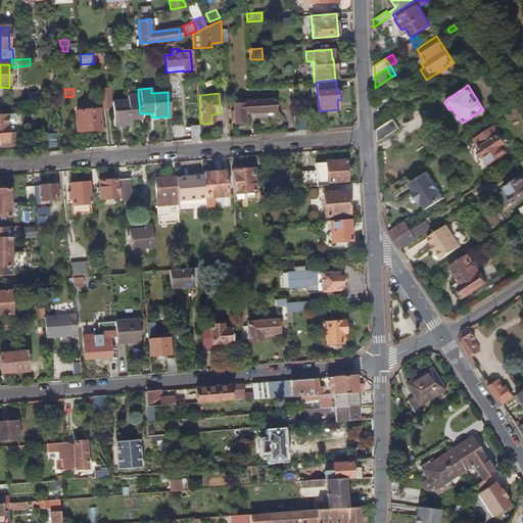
[(127,100),(111,101),(113,126),(129,125),(129,120),(140,119),(140,113),(138,94),(127,95),(127,100)]
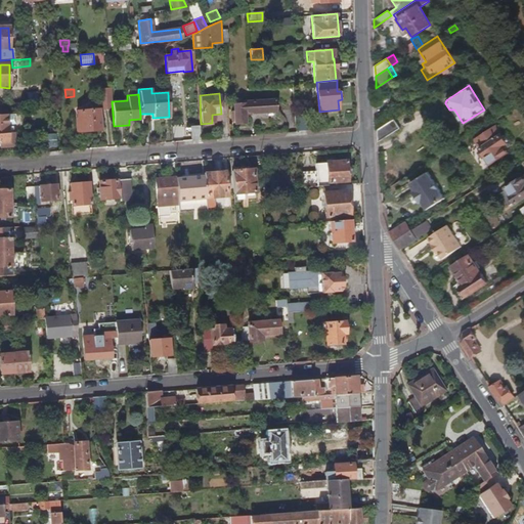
[(55,108),(55,100),(47,100),(47,105),(51,108),(55,108)]
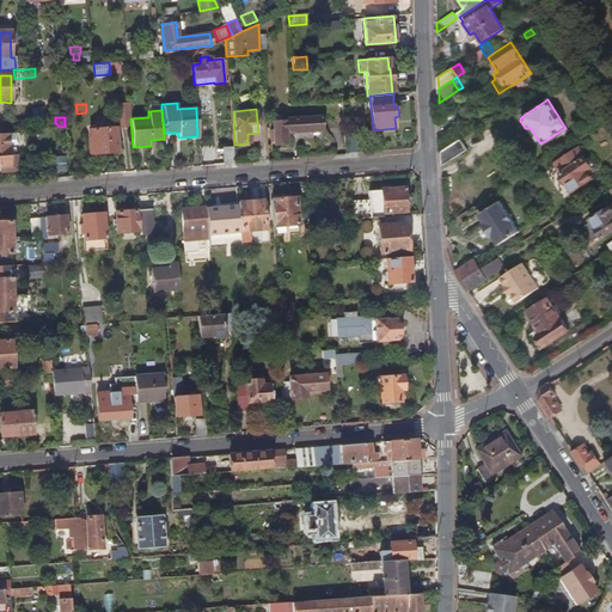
[(323,132),(322,117),(285,120),(285,121),(273,122),(274,130),(270,130),(270,140),(275,140),(275,145),(287,144),(286,134),(323,132)]
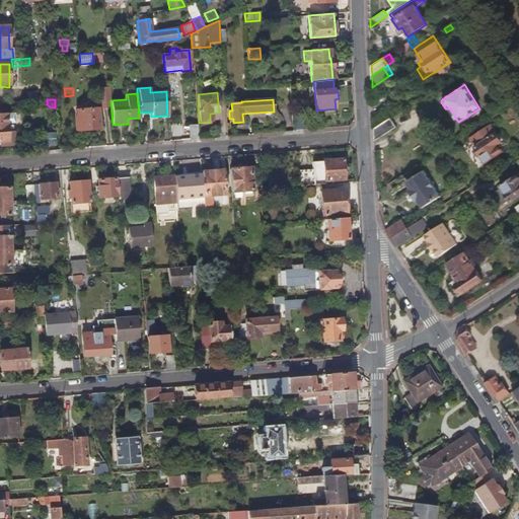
[(99,129),(97,107),(75,109),(76,120),(74,120),(75,131),(99,129)]
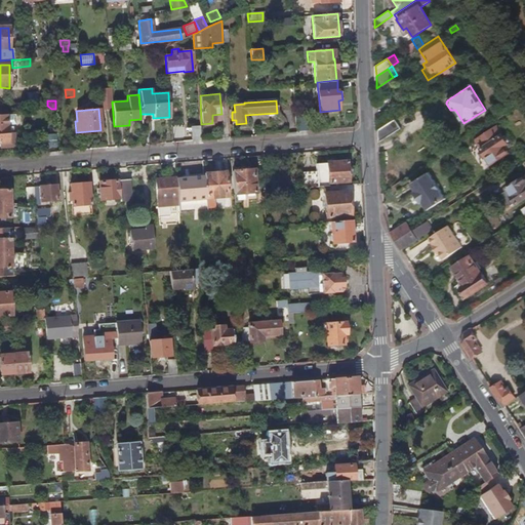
[(14,124),(13,114),(6,115),(6,124),(14,124)]
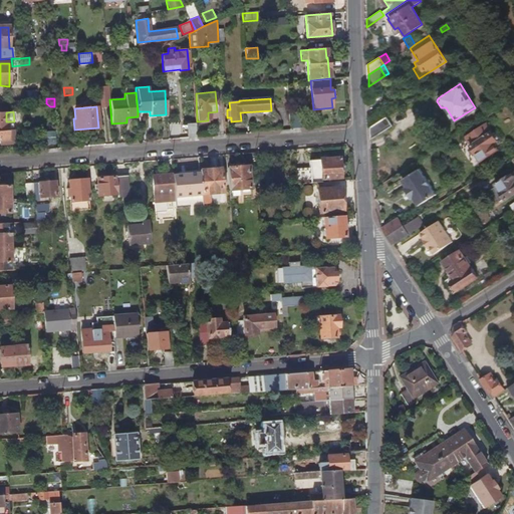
[(6,121),(6,112),(0,112),(0,144),(13,144),(13,130),(7,130),(6,121)]
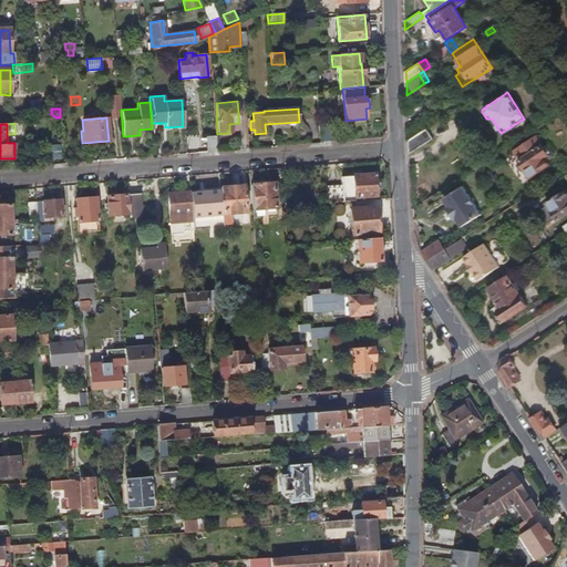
[(330,142),(329,125),(320,126),(321,143),(330,142)]
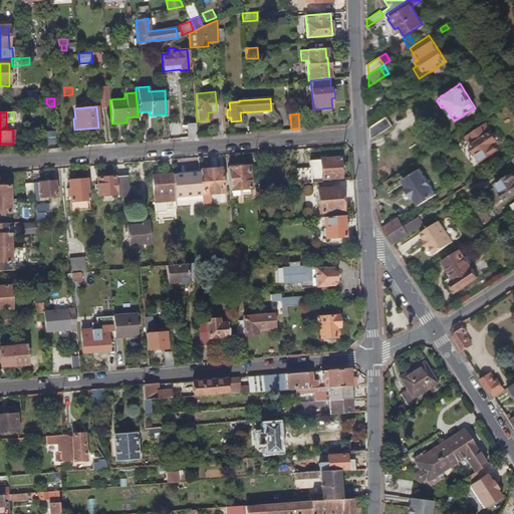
[(370,141),(392,126),(386,116),(369,126),(370,141)]
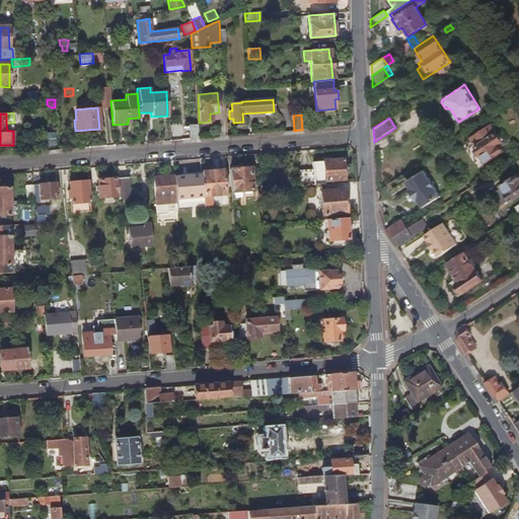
[(199,138),(198,125),(188,126),(189,139),(199,138)]
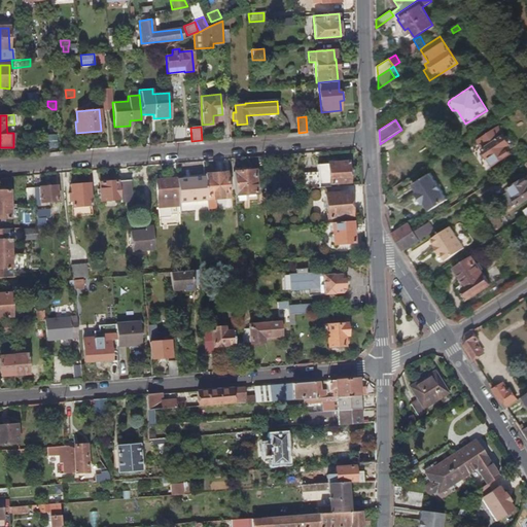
[(506,147),(510,145),(498,128),(477,141),(492,166),(511,153),(506,147)]
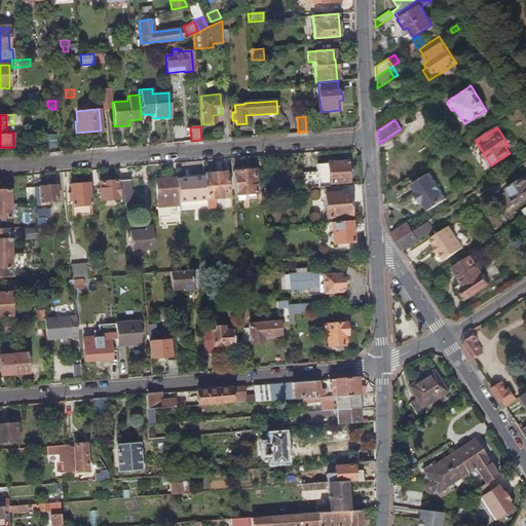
[(460,144),(472,137),(470,133),(467,135),(465,132),(456,138),(460,144)]
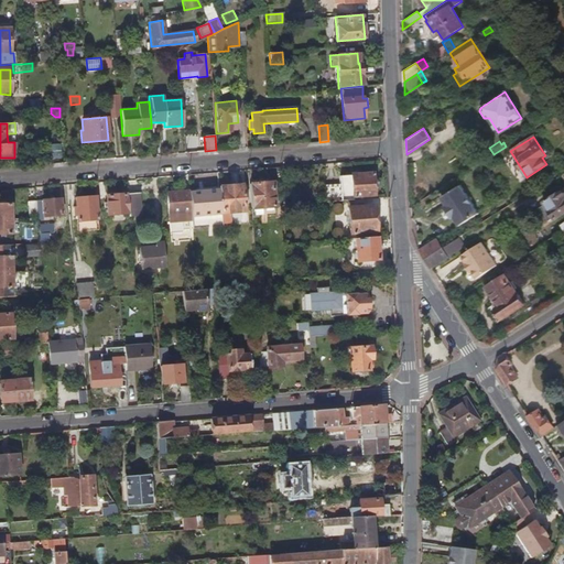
[(372,195),(372,173),(350,174),(350,182),(339,183),(340,201),(351,199),(351,196),(372,195)]
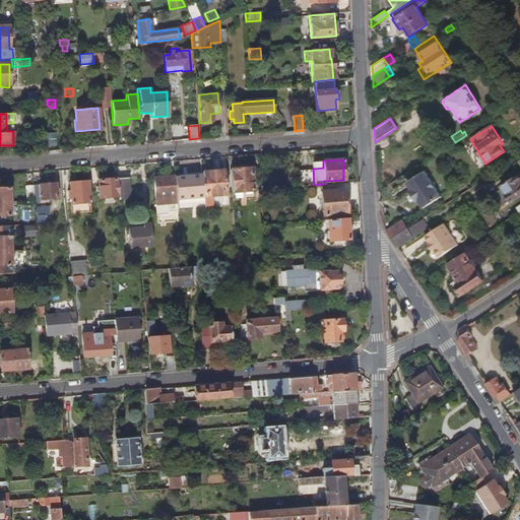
[(254,190),(252,167),(230,169),(232,191),(254,190)]
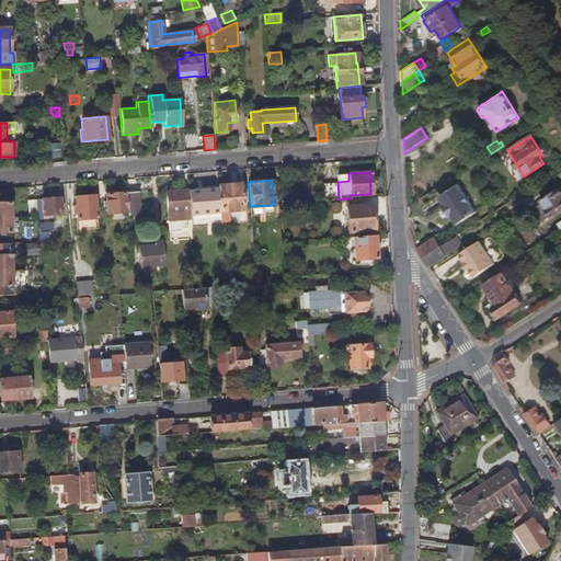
[(243,209),(240,183),(217,185),(217,187),(220,214),(220,221),(230,220),(229,210),(243,209)]
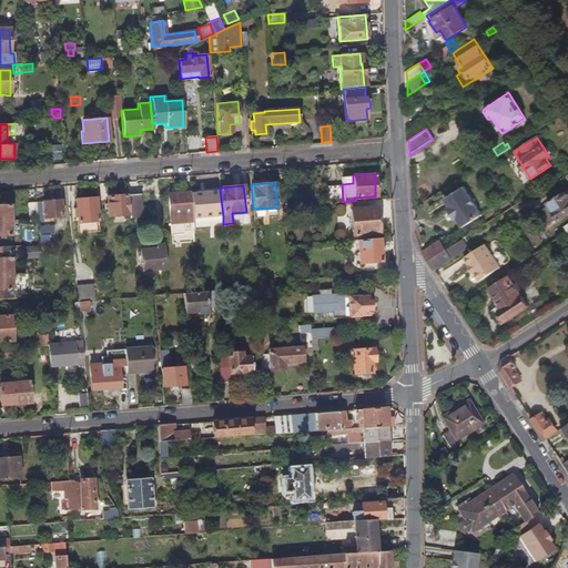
[(479,214),(462,186),(442,200),(447,208),(445,209),(453,220),(454,220),(459,227),(479,214)]
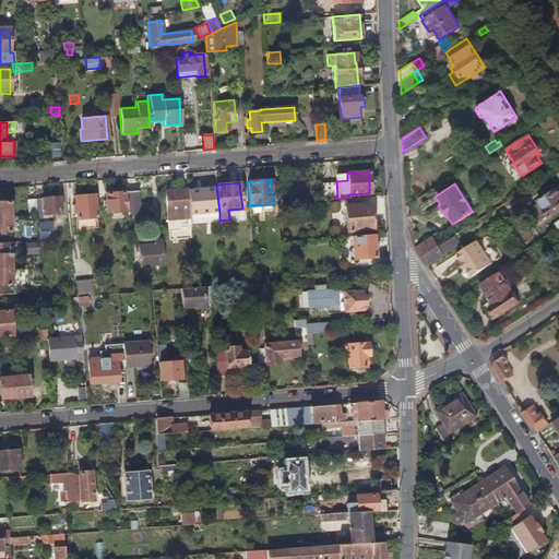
[(219,213),(216,187),(187,190),(189,209),(190,215),(219,213)]
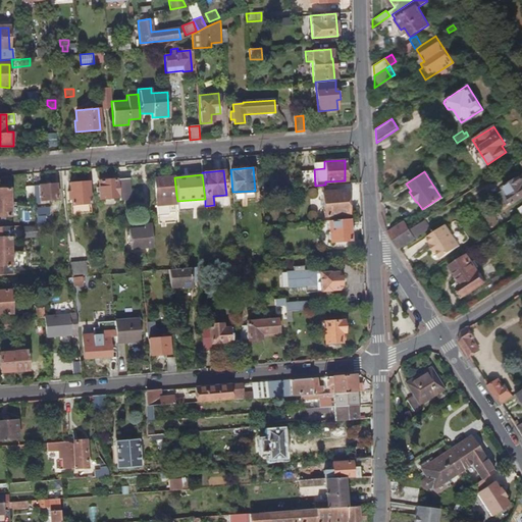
[(521,176),(521,174),(503,186),(504,189),(498,193),(506,206),(512,202),(514,203),(521,197),(521,176)]
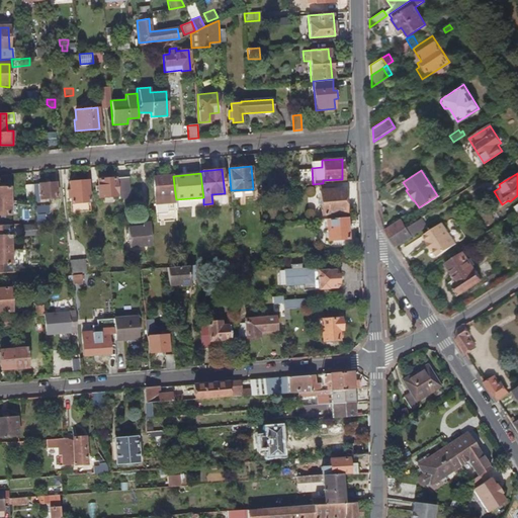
[(173,176),(173,175),(153,176),(154,194),(175,193),(173,176)]
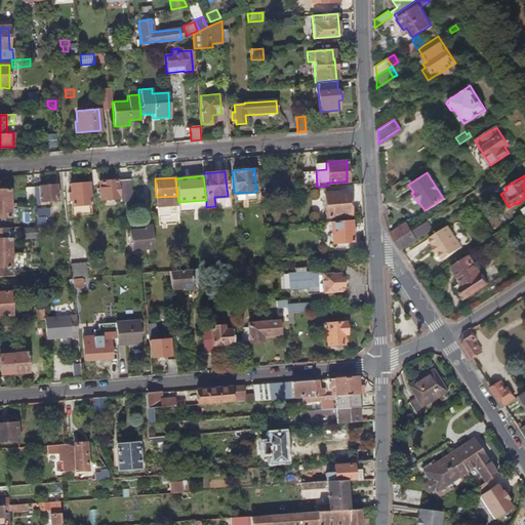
[(119,198),(118,179),(98,182),(99,199),(119,198)]
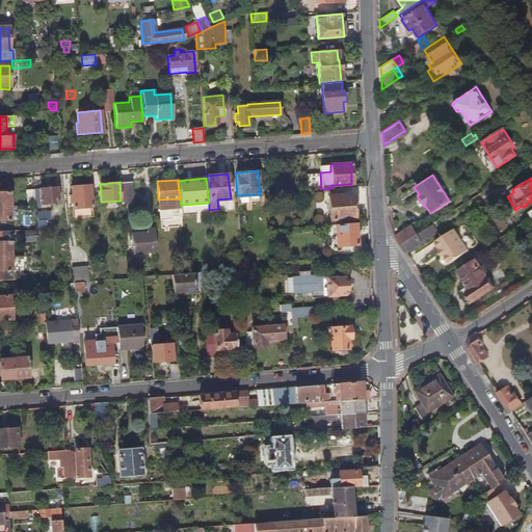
[(133,203),(131,182),(120,182),(121,201),(122,204),(133,203)]
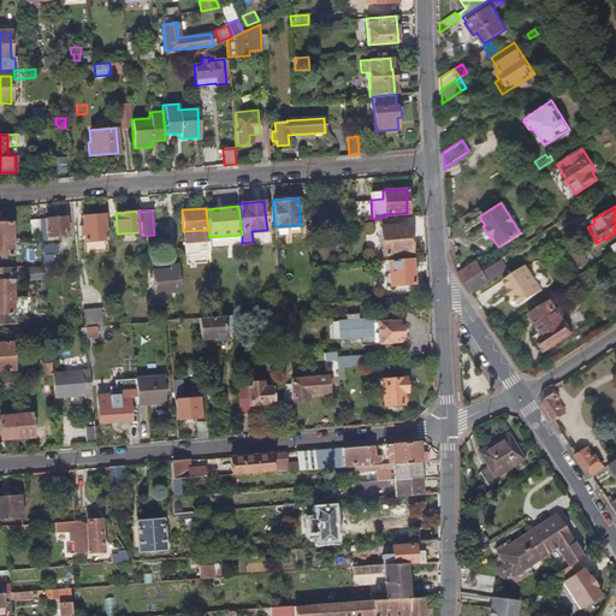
[(105,241),(104,214),(80,215),(81,225),(77,226),(78,236),(82,236),(82,242),(105,241)]
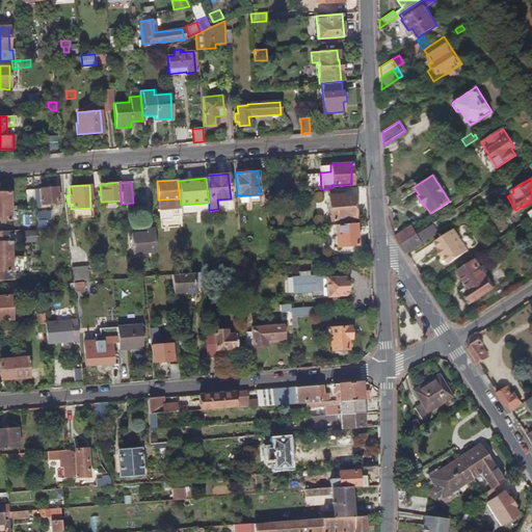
[(57,203),(56,187),(32,189),(33,202),(34,206),(34,207),(41,207),(41,204),(57,203)]
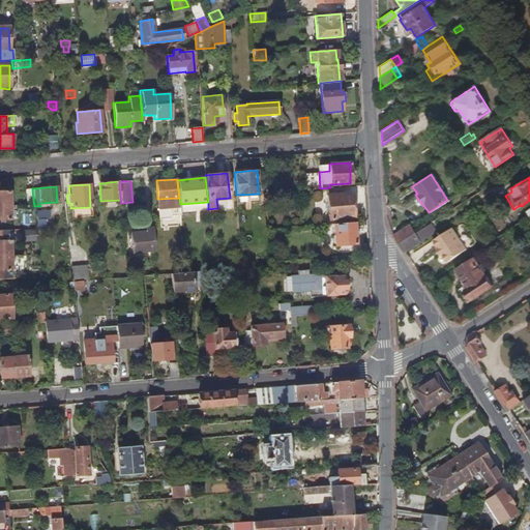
[(0,206),(10,206),(9,192),(0,192),(0,206)]
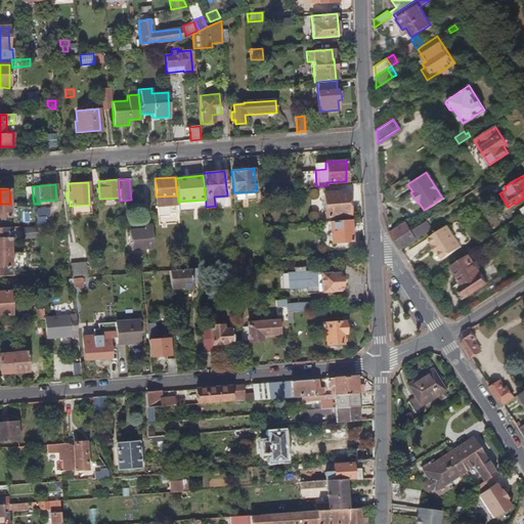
[(349,216),(348,191),(322,193),(324,217),(349,216)]
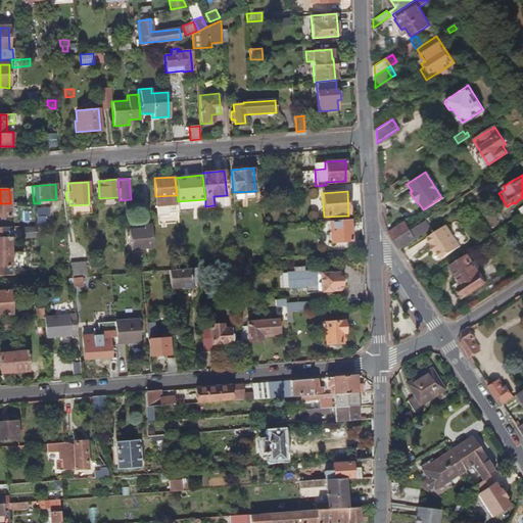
[(205,206),(205,199),(178,201),(179,212),(206,210),(205,206)]
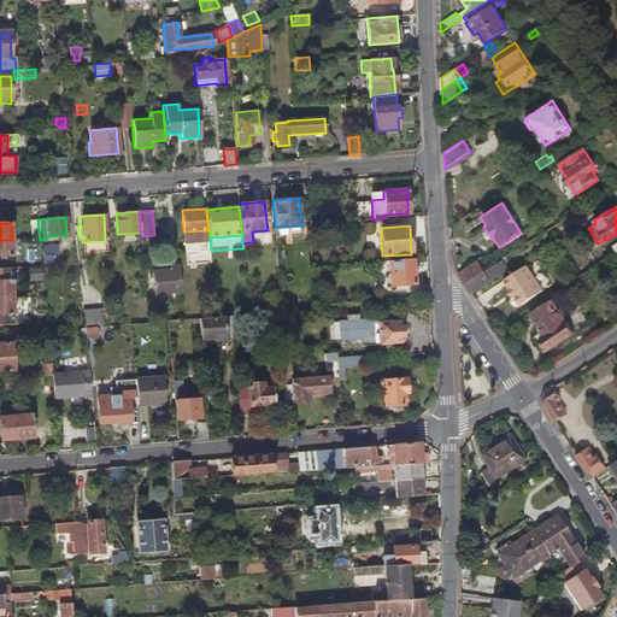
[(0,256),(12,256),(12,240),(0,240),(0,256)]
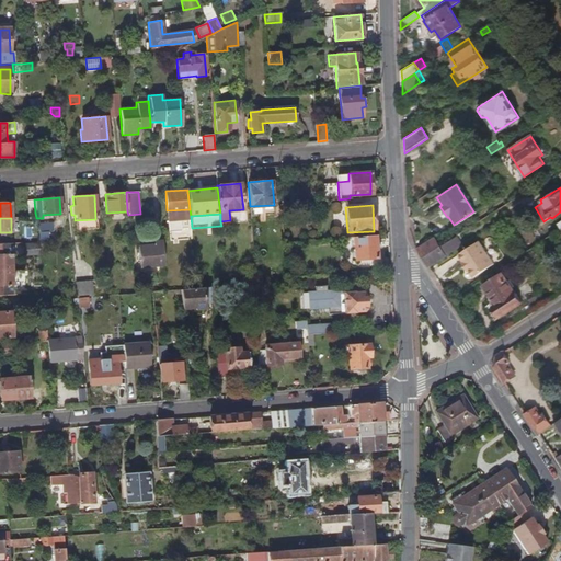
[(52,230),(52,221),(36,222),(37,231),(47,231),(52,230)]
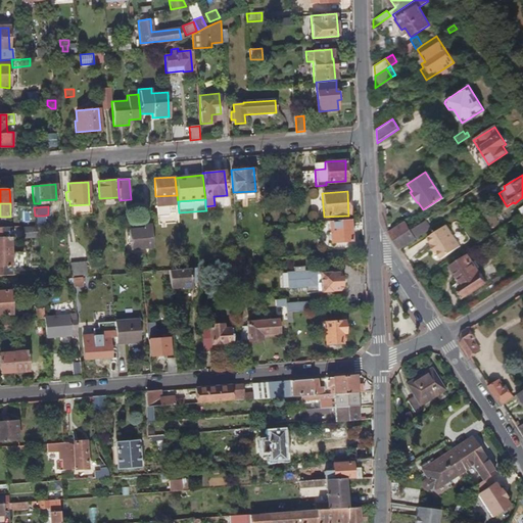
[(350,241),(349,220),(329,221),(330,242),(350,241)]
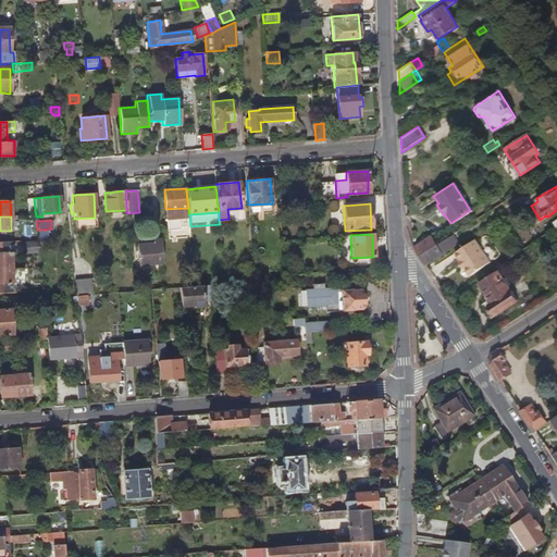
[(442,254),(456,244),(450,235),(436,245),(419,256),(425,265),(443,255),(442,254)]
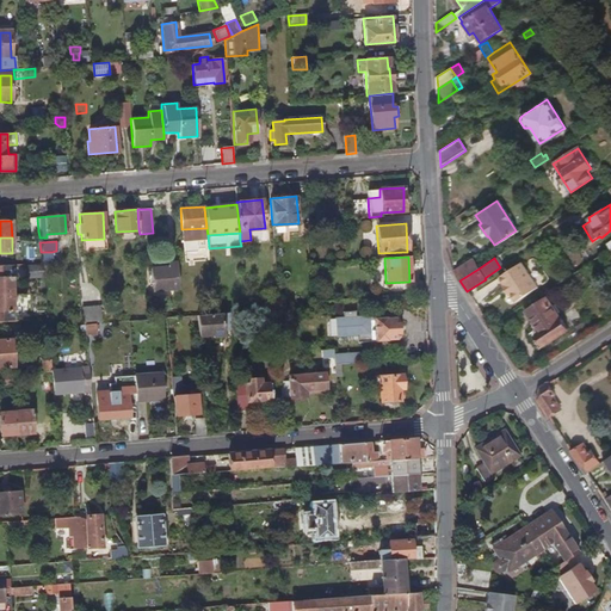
[(479,269),(473,259),(455,271),(460,281),(479,269)]
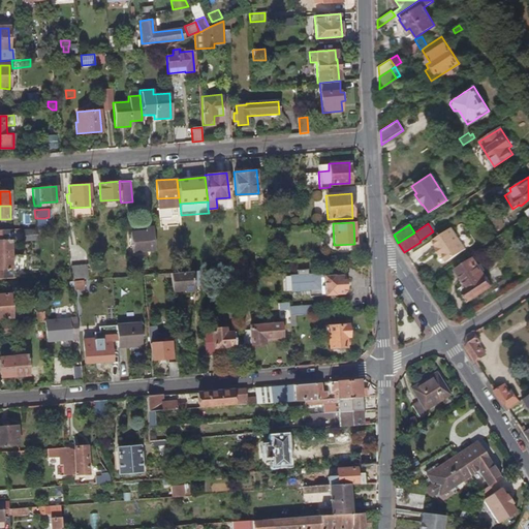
[(154,249),(152,226),(145,227),(145,229),(129,230),(131,251),(154,249)]
